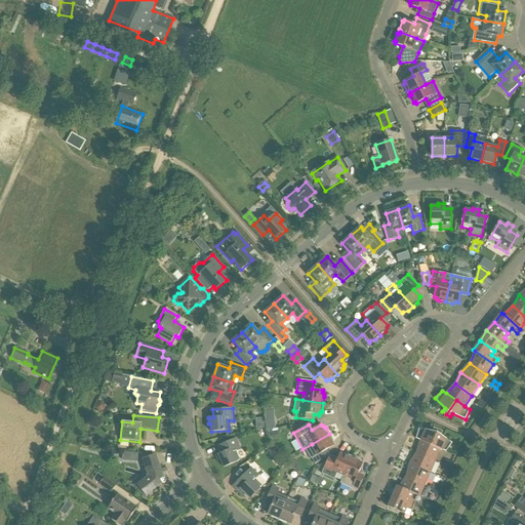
[(419,440),(432,445),(438,430),(434,428),(432,432),(418,428),(416,439),(419,440)]
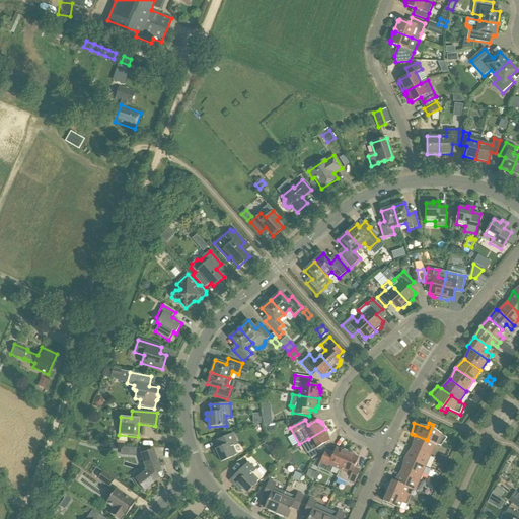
[(427,440),(436,444),(441,447),(447,438),(436,430),(437,426),(433,425),(427,440)]
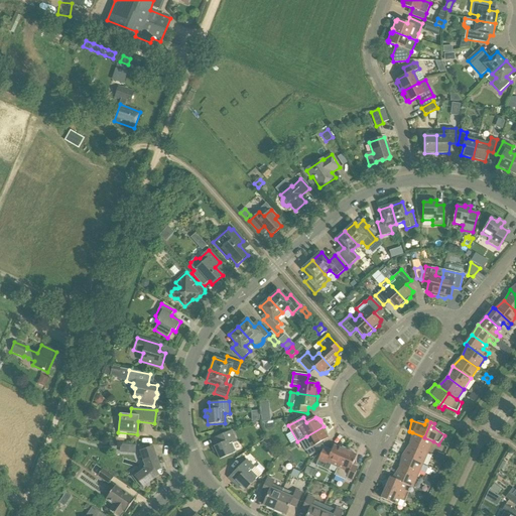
[(324,426),(306,436),(309,442),(303,446),(309,457),(321,448),(318,443),(328,438),(327,436),(328,435),(328,434),(328,433),(328,432),(327,431),(324,426)]
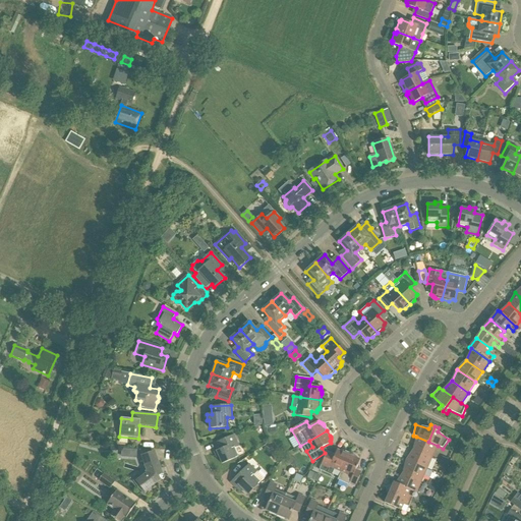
[(215,452),(217,458),(219,457),(222,464),(238,457),(235,448),(239,447),(234,435),(216,443),(219,450),(215,452)]
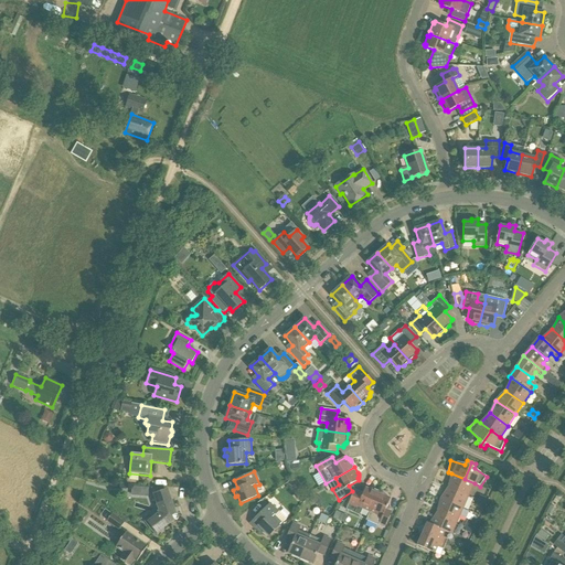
[(475,483),(465,479),(451,473),(448,487),(448,488),(468,497),(475,483)]
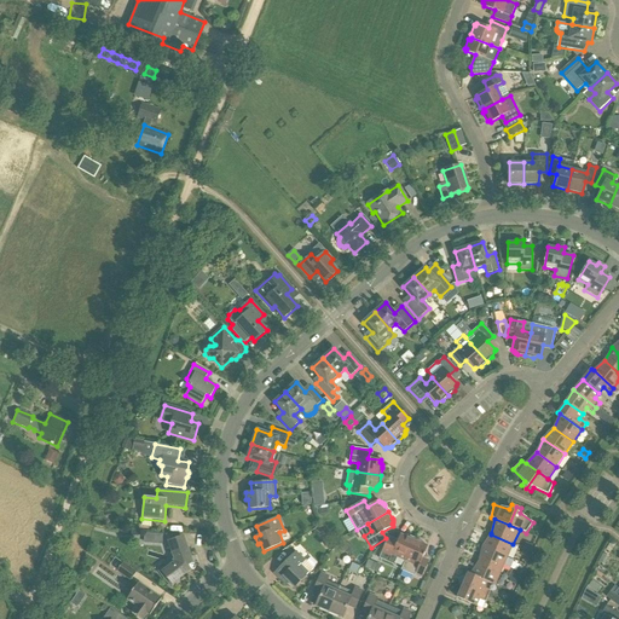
[(405,560),(415,538),(409,536),(406,534),(405,534),(404,534),(403,536),(400,534),(398,541),(389,537),(388,537),(387,542),(380,559),(394,565),(398,557),(405,560)]
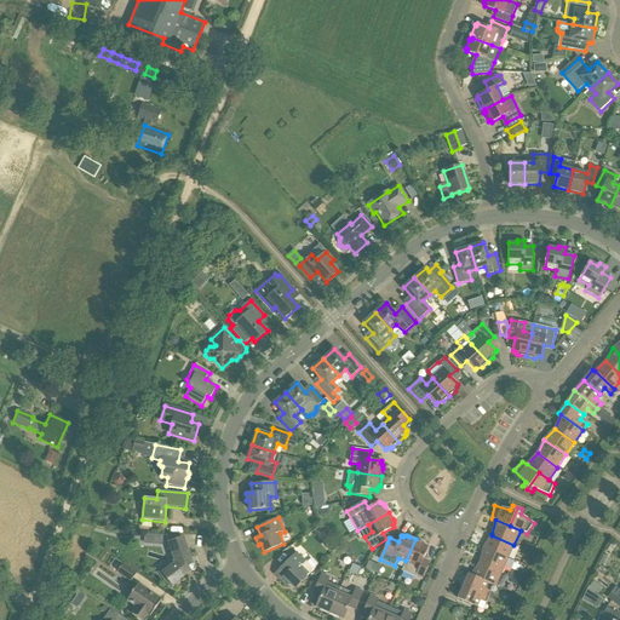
[(483,547),(509,558),(514,545),(492,535),(483,547)]
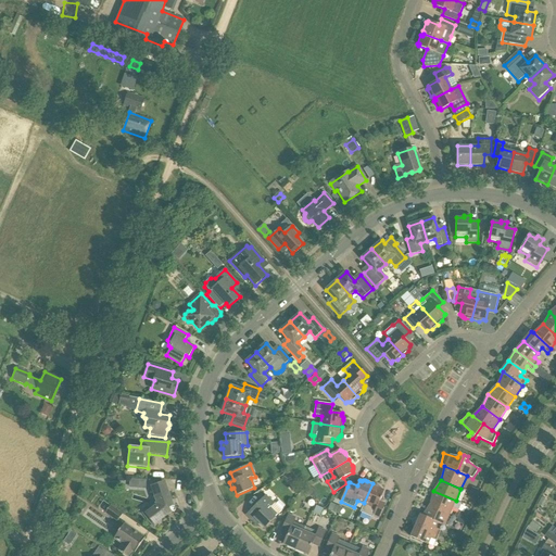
[(302,487),(302,488),(307,494),(317,489),(313,481),(302,487)]
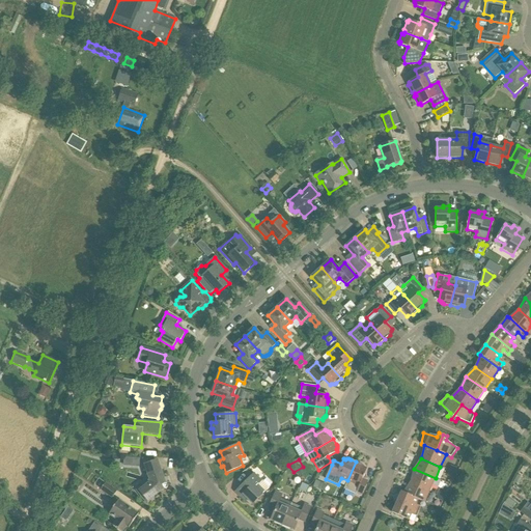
[(138,492),(147,504),(154,499),(151,498),(163,488),(165,490),(167,488),(168,485),(167,483),(165,483),(158,462),(145,466),(150,479),(148,481),(148,484),(146,486),(144,487),(138,492)]
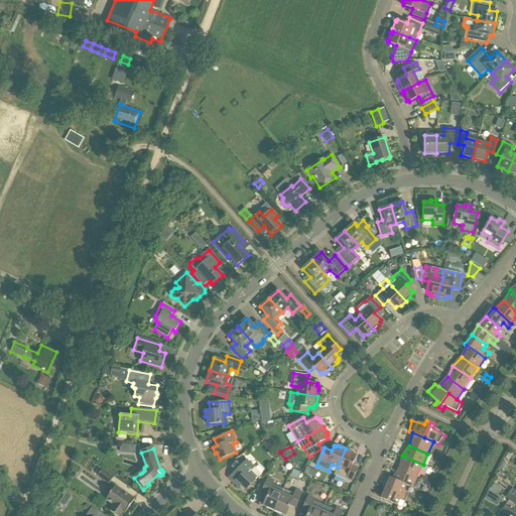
[(346,448),(338,467),(335,475),(351,483),(358,468),(352,466),(357,456),(355,455),(355,454),(354,454),(354,453),(353,452),(352,452),(346,448)]
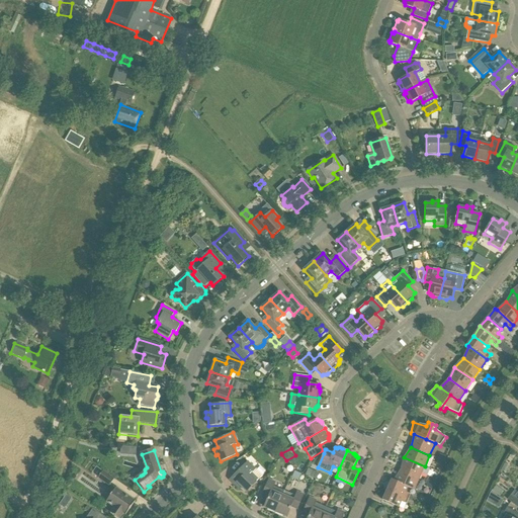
[(404,457),(401,470),(419,479),(425,466),(404,457)]
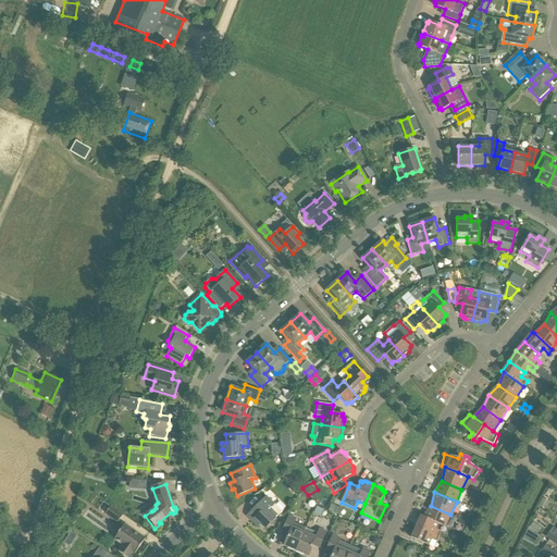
[(248,515),(254,520),(252,520),(258,525),(259,523),(265,529),(279,516),(271,508),(275,505),(267,496),(248,515)]
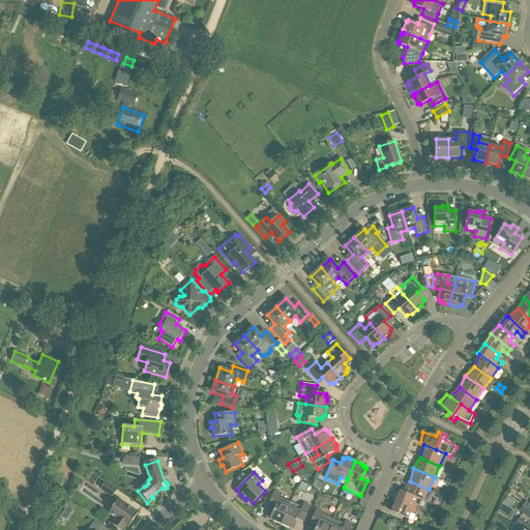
[(423,501),(429,490),(410,481),(403,492),(417,498),(423,501)]
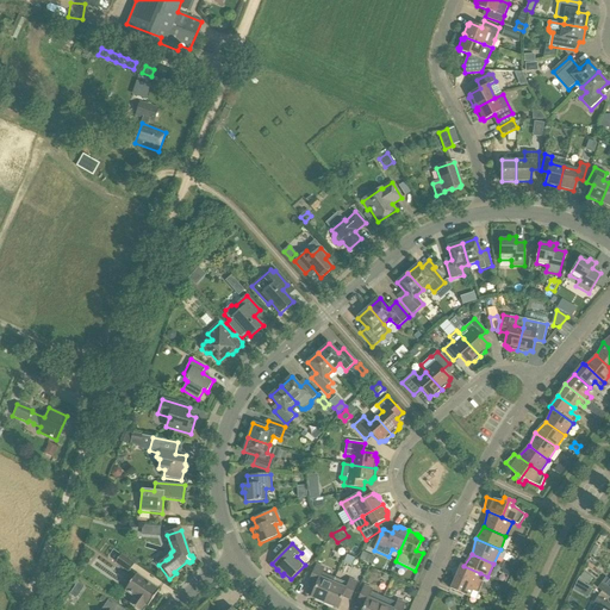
[(116,562),(129,572),(135,565),(122,555),(116,562)]
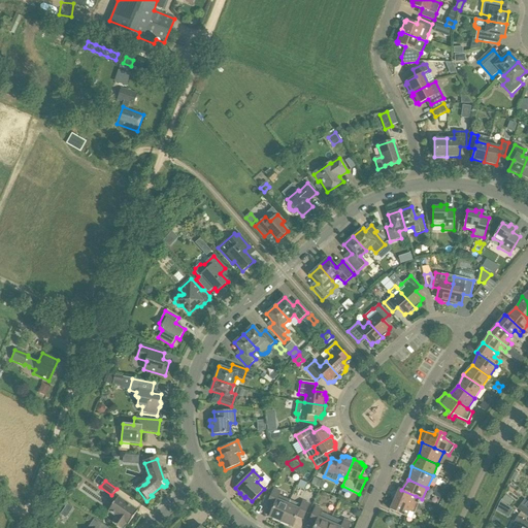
[(297,488),(304,491),(306,485),(300,482),(297,488)]
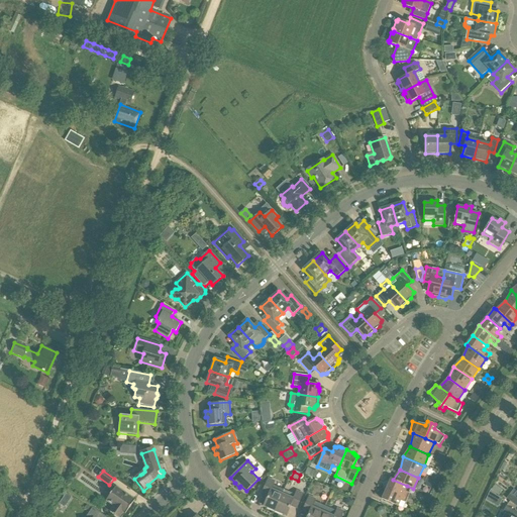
[(320,473),(319,481),(327,482),(328,474),(320,473)]
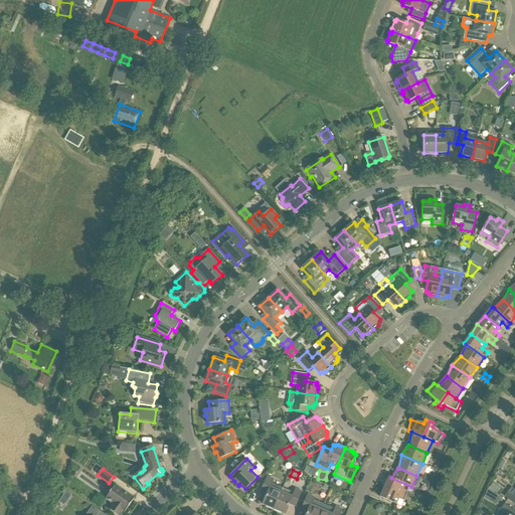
[(274,480),(267,477),(262,491),(268,494),(263,504),(274,509),(281,493),(283,489),(272,484),(274,480)]
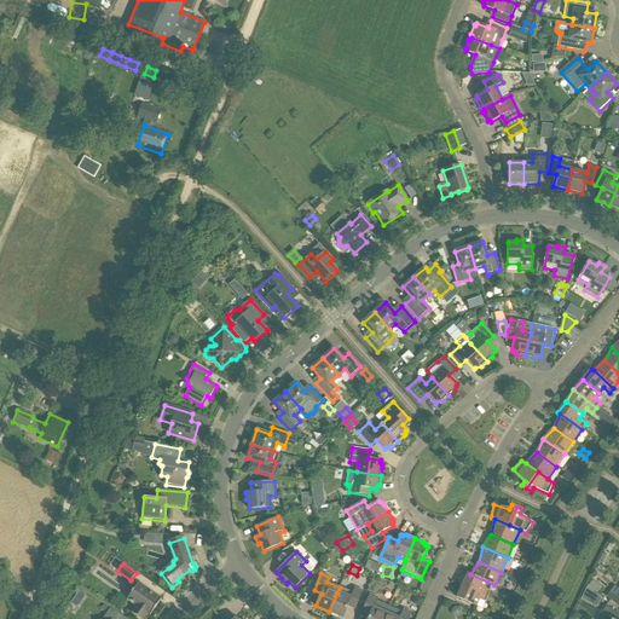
[(487,597),(492,600),(493,595),(490,594),(491,591),(485,588),(487,582),(470,574),(468,573),(462,586),(487,597)]
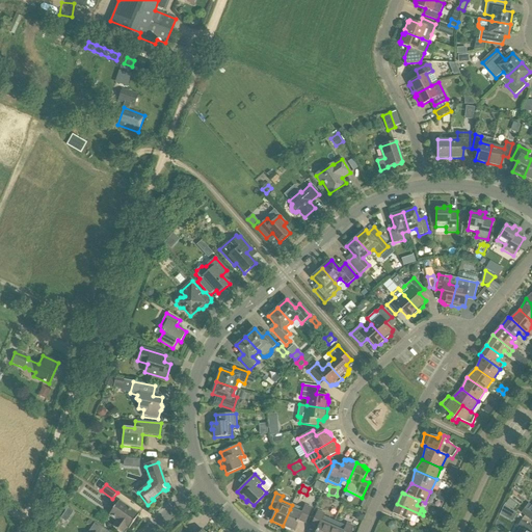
[(504,502),(512,505),(513,499),(505,496),(504,502)]
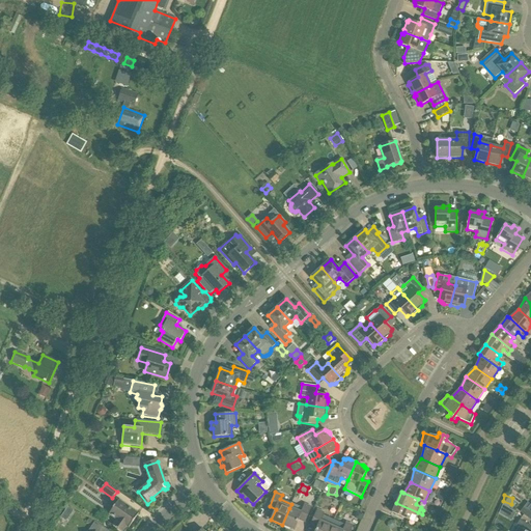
[(109,514),(117,520),(113,526),(120,530),(122,530),(127,526),(129,528),(139,513),(119,500),(109,514)]
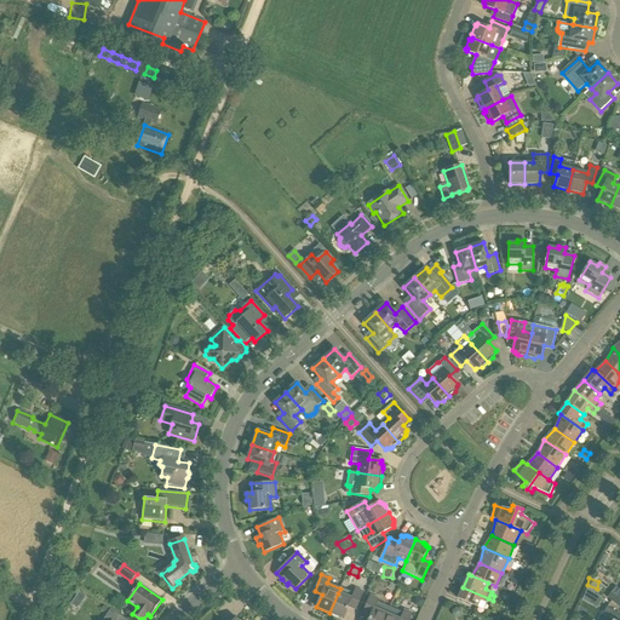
[(619,589),(616,586),(608,598),(619,607),(619,589)]
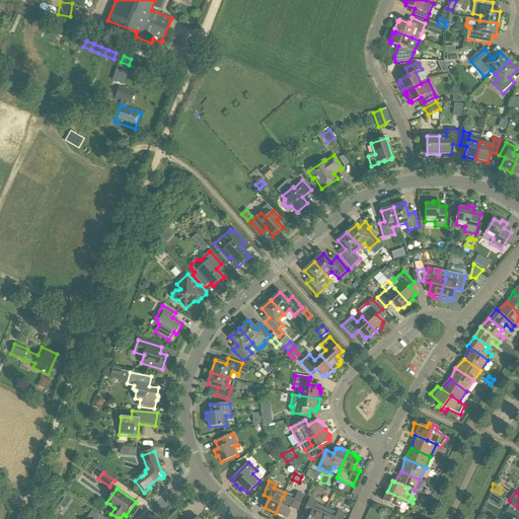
[(409,501),(387,492),(383,501),(399,508),(402,503),(414,508),(416,504),(413,503),(409,501)]
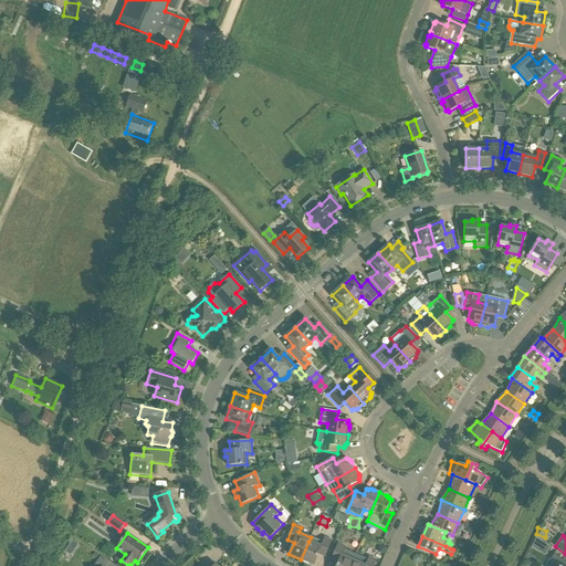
[(311,537),(308,542),(301,559),(314,565),(318,554),(325,556),(332,541),(325,538),(323,543),(311,537)]
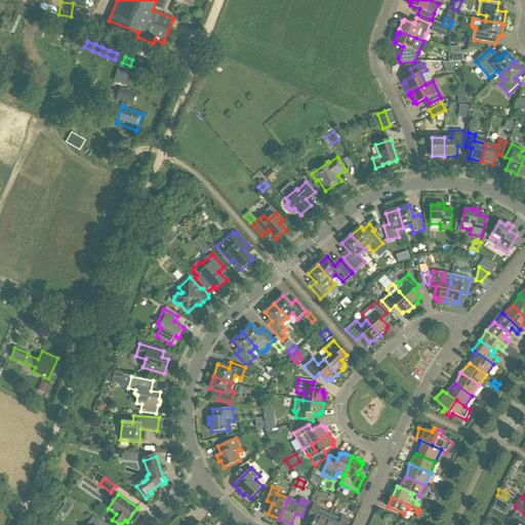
[(69,510),(73,505),(68,500),(64,506),(69,510)]
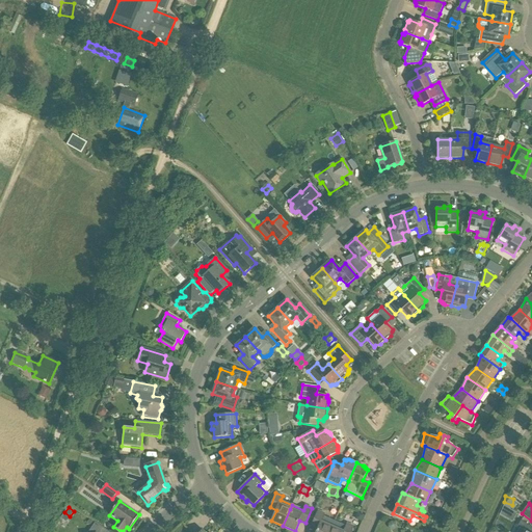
[(316,531),(329,531),(333,527),(335,521),(324,516),(324,514),(318,511),(312,526),(318,528),(316,531)]
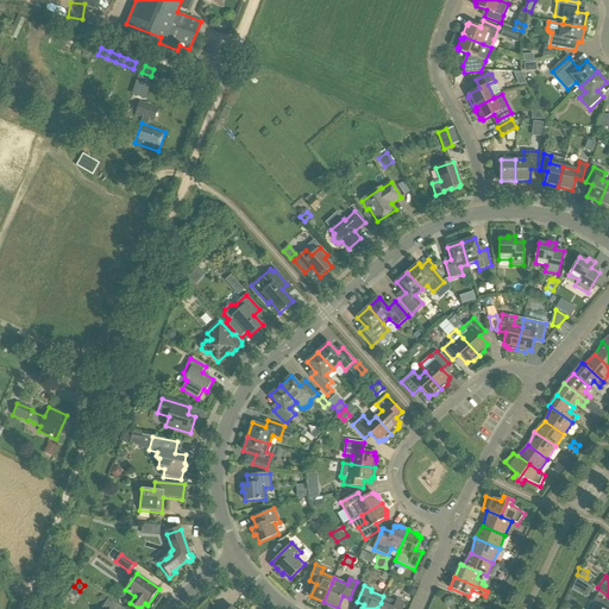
[(383,596),(381,603),(377,608),(402,608),(405,603),(397,600),(396,602),(383,596)]
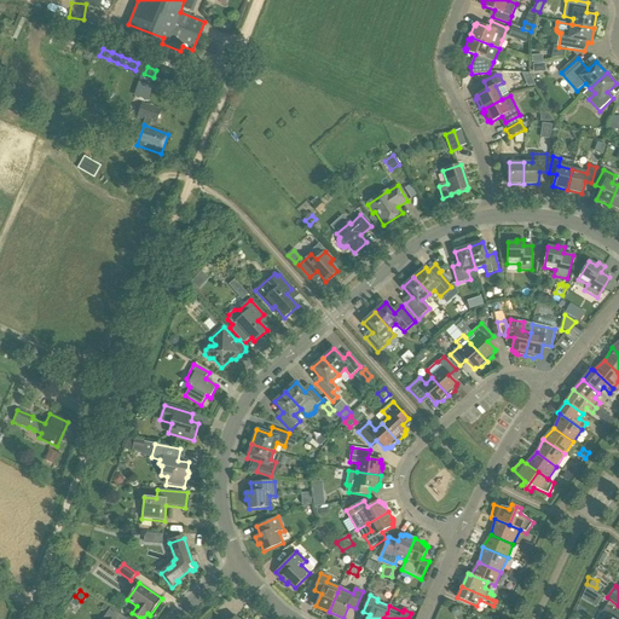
[(602,618),(615,618),(618,614),(618,613),(606,606),(602,613),(606,615),(602,618)]
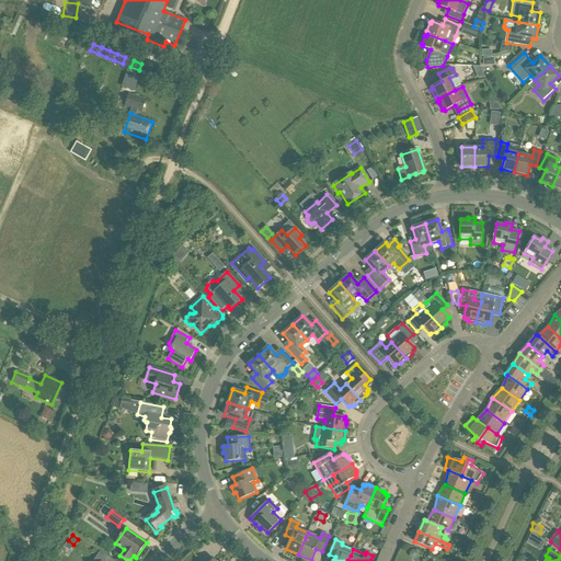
[(115,560),(101,551),(93,560),(115,560)]
